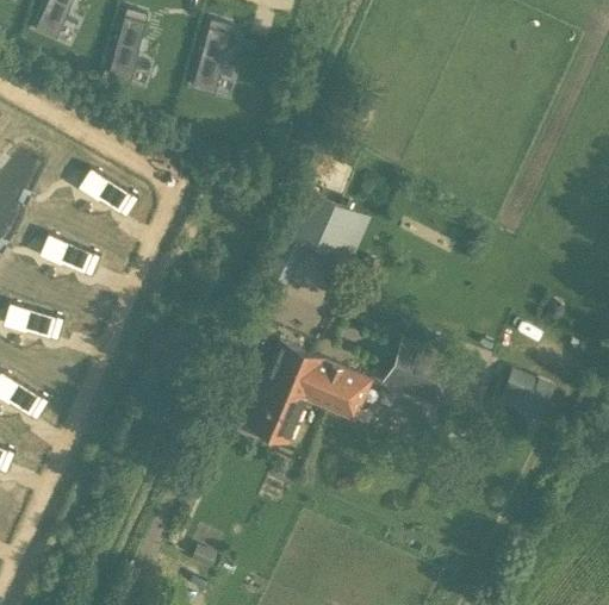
[(48,0),(36,27),(57,37),(69,10),(68,10),(73,0),(48,0)]
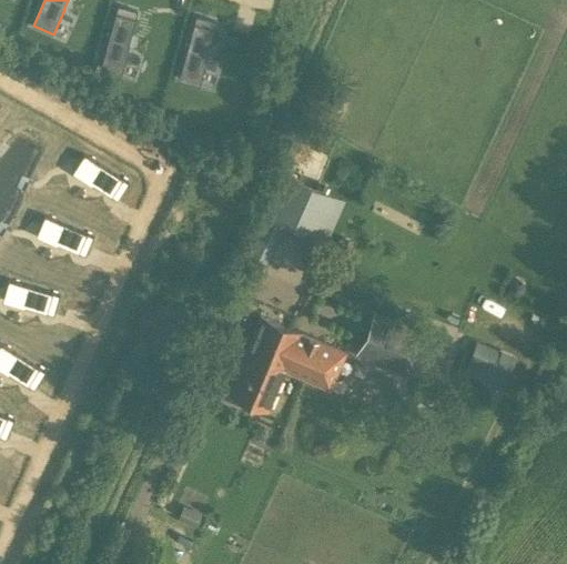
[(115,17),(100,70),(122,76),(129,49),(128,49),(135,22),(138,14),(118,9),(115,17)]
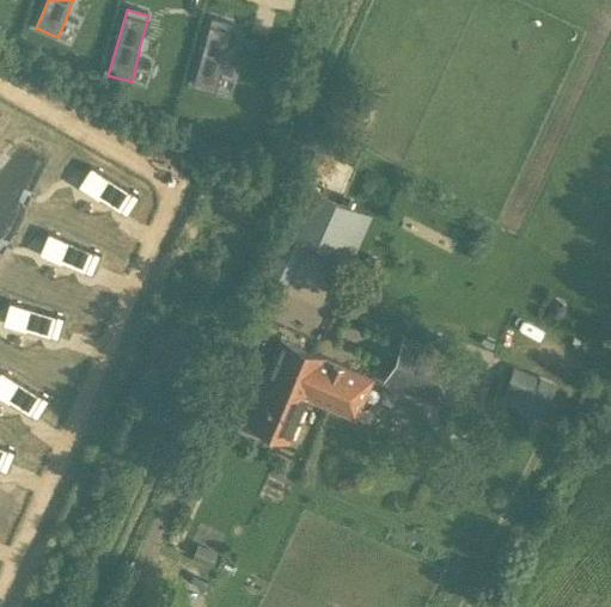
[(209,29),(193,86),(215,92),(224,63),(222,63),(231,35),(232,26),(211,20),(209,29)]
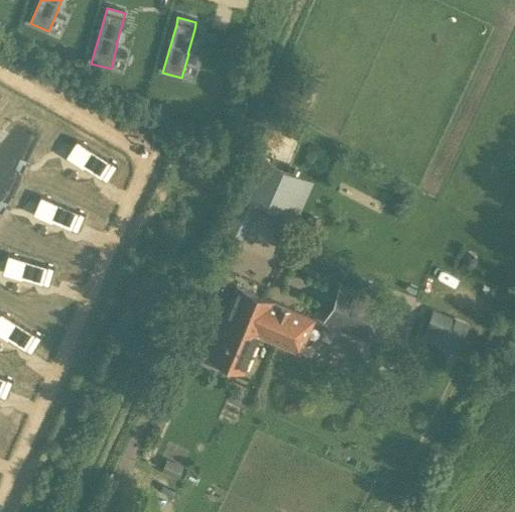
[(116,168),(76,142),(65,159),(83,170),(84,169),(106,184),(116,168)]
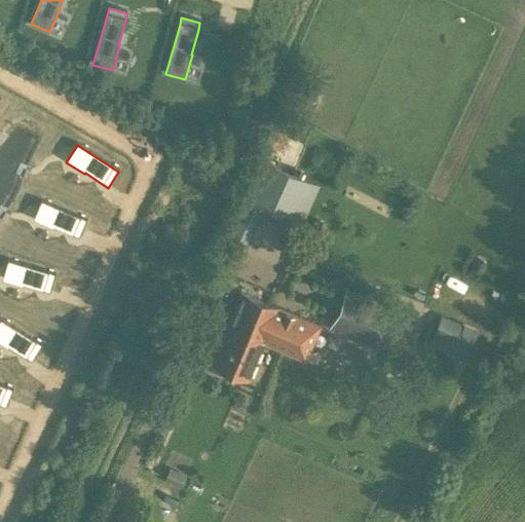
[(320,189),(314,187),(260,163),(228,238),(247,246),(248,247),(264,209),(299,224),(304,226),(320,189)]
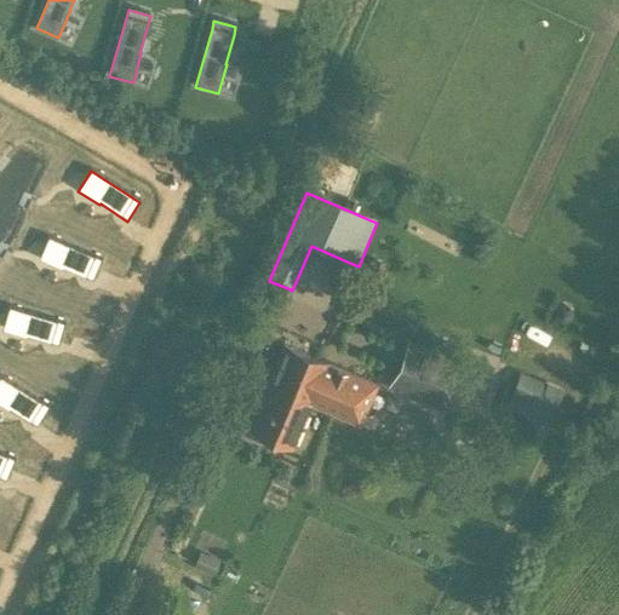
[(102,260),(49,237),(39,259),(62,270),(62,268),(92,281),(102,260)]
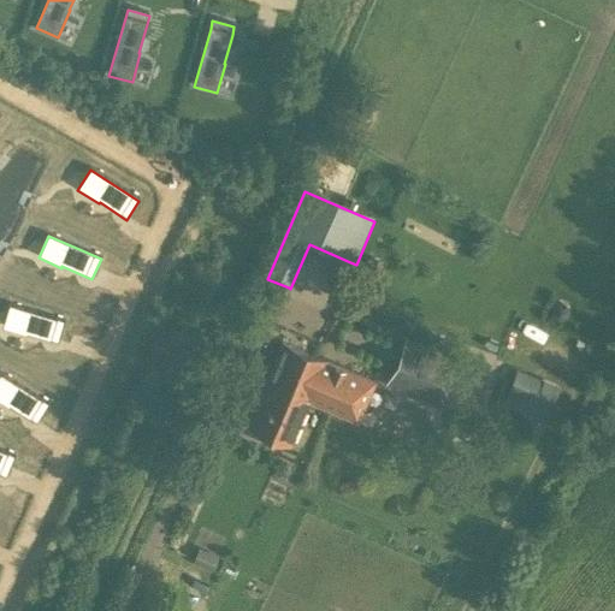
[(65,322),(9,304),(3,327),(27,334),(27,333),(58,343),(65,322)]
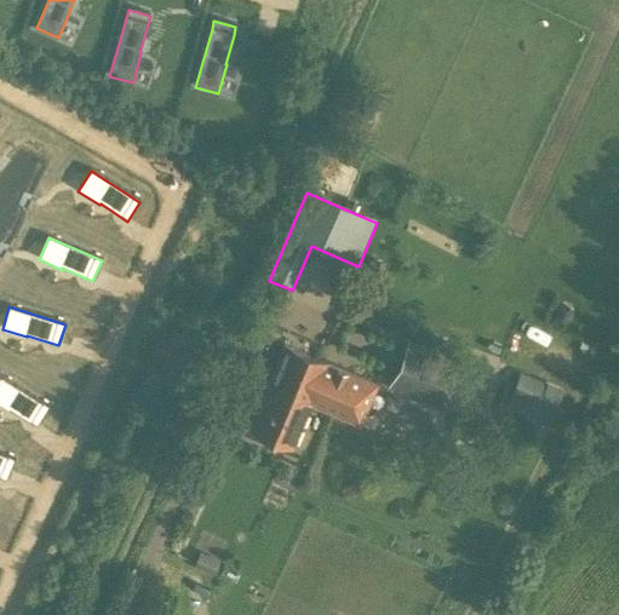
[(410,343),(390,391),(450,414),(471,367),(410,343)]
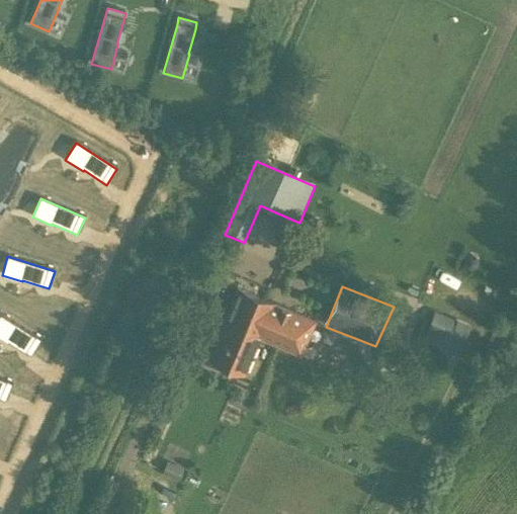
[(260,341),(302,358),(316,323),(237,290),(207,360),(246,376),(260,341)]
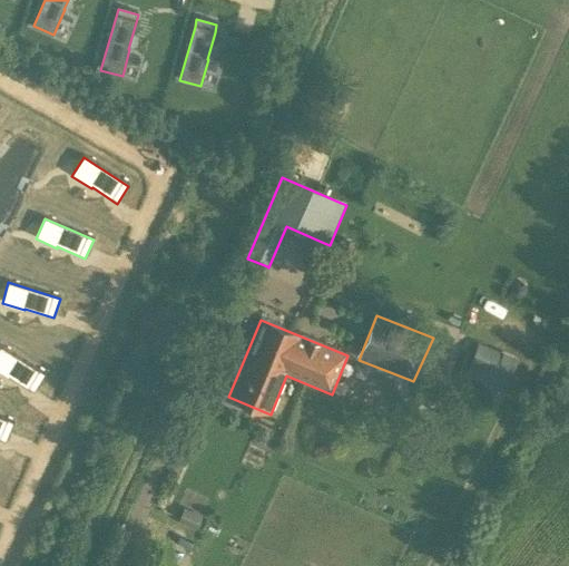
[(45,376),(0,345),(0,372),(7,377),(8,376),(33,392),(45,376)]
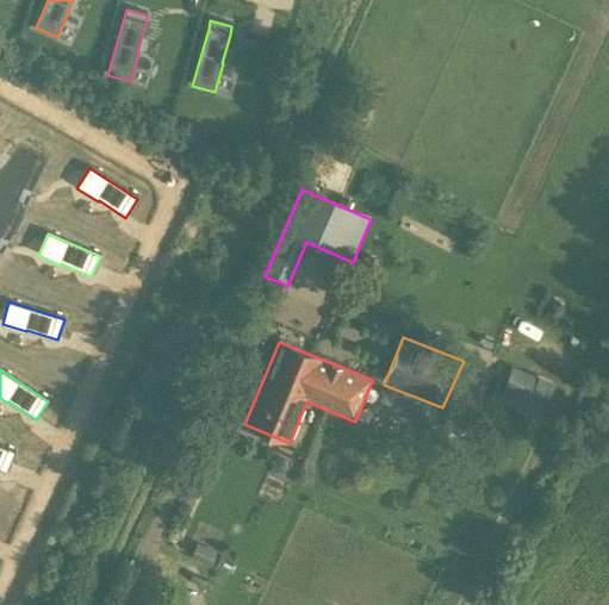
[(510,369),(497,401),(540,419),(553,388),(510,369)]
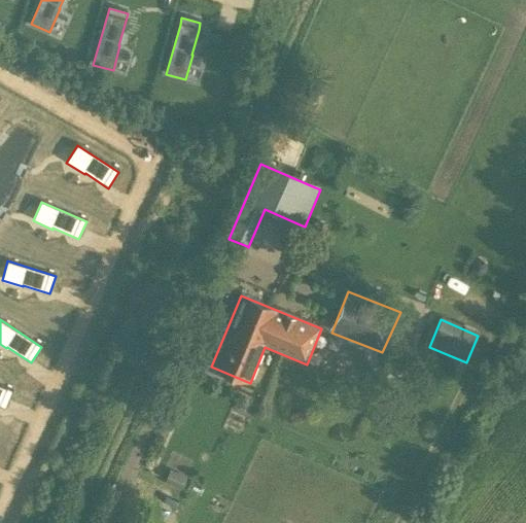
[(12,391),(0,385),(0,406),(5,409),(12,391)]
